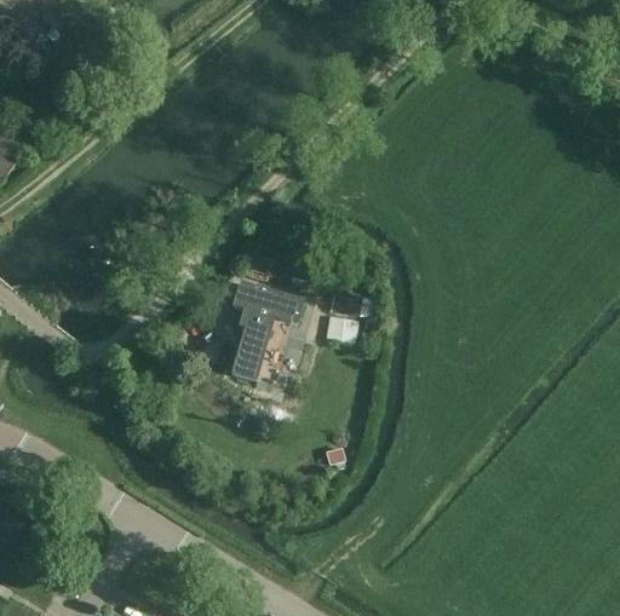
[(0,183),(39,127),(13,110),(0,130),(0,183)]
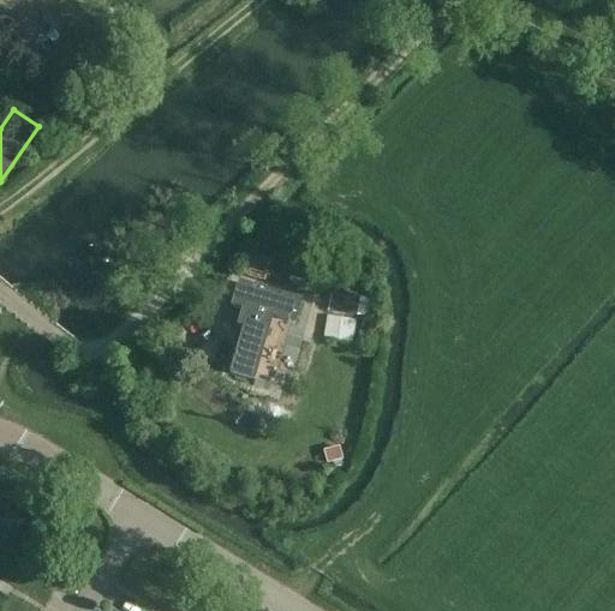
[(233,359),(230,371),(252,377),(270,316),(293,322),(300,298),(237,280),(230,305),(248,310),(234,353),(232,353),(231,358),(233,359)]
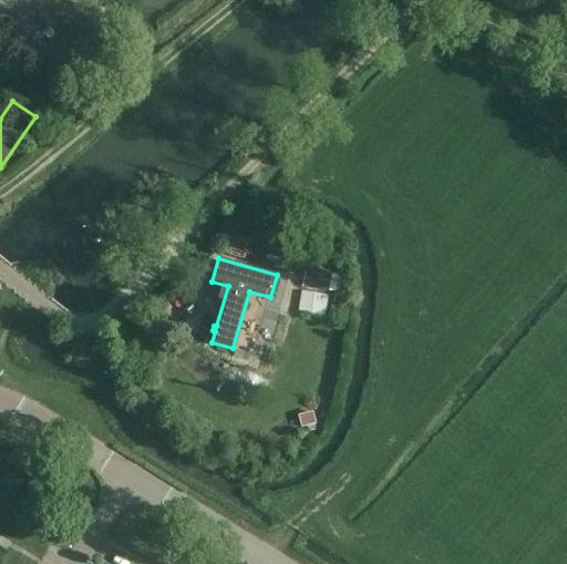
[(305,267),(301,285),(329,289),(331,272),(305,267)]
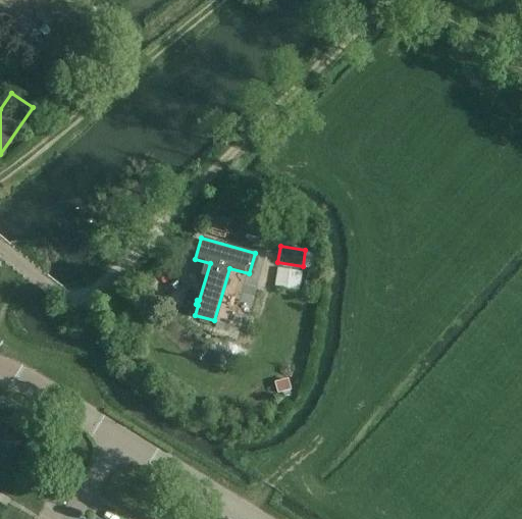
[(277,266),(275,286),(300,288),(302,270),(277,266)]
